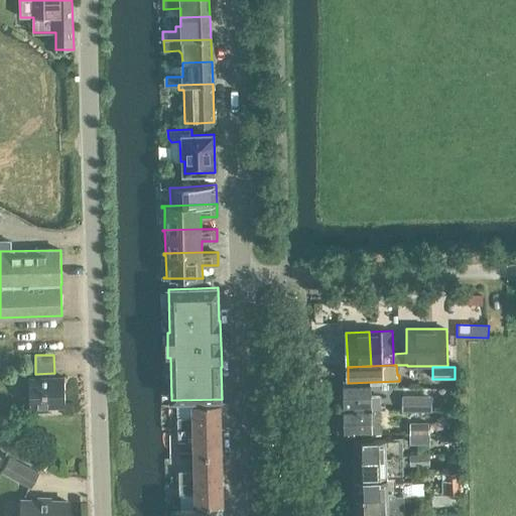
[(66,404),(65,378),(20,379),(21,389),(30,388),(31,411),(50,410),(50,404),(66,404)]
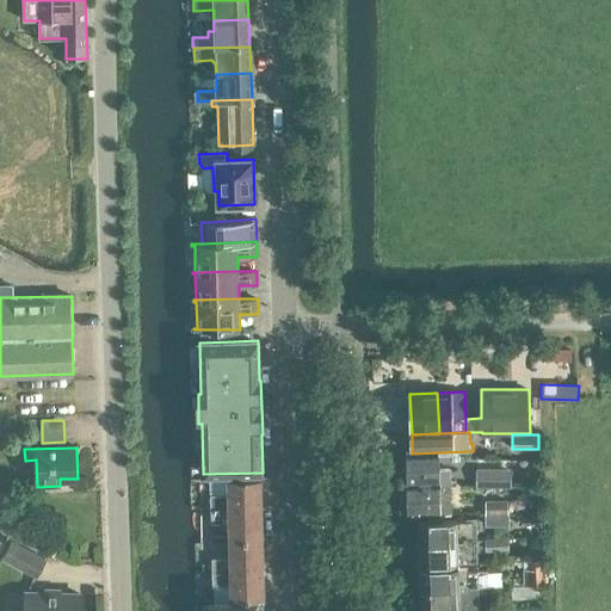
[(440,452),(412,454),(407,454),(408,483),(451,481),(450,469),(440,469),(440,452)]
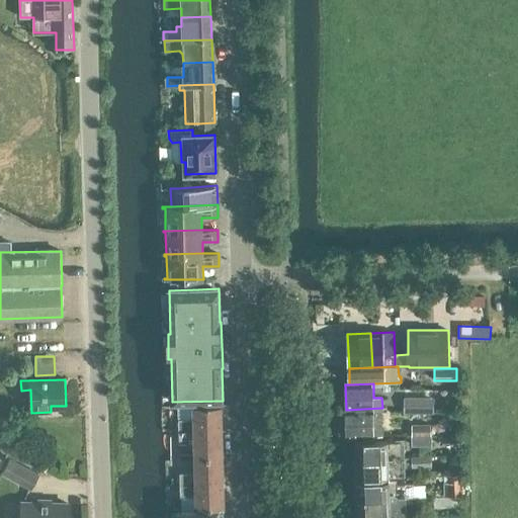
[(405,411),(435,411),(435,396),(405,396),(405,411)]
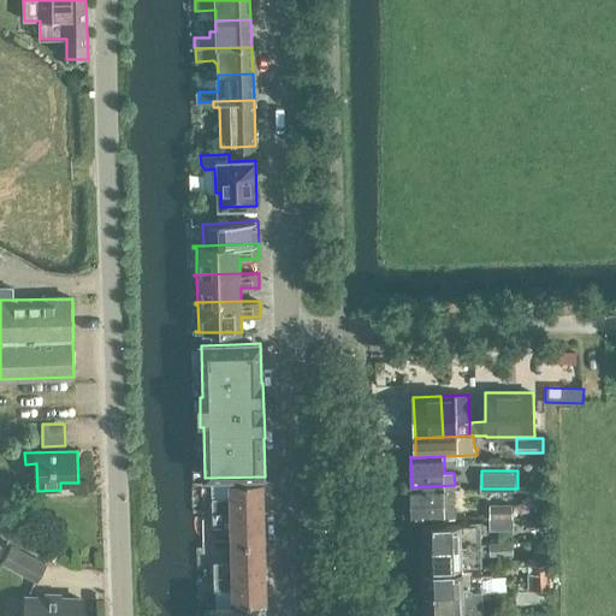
[(232,497),(214,498),(214,513),(265,511),(265,481),(232,483),(232,497)]
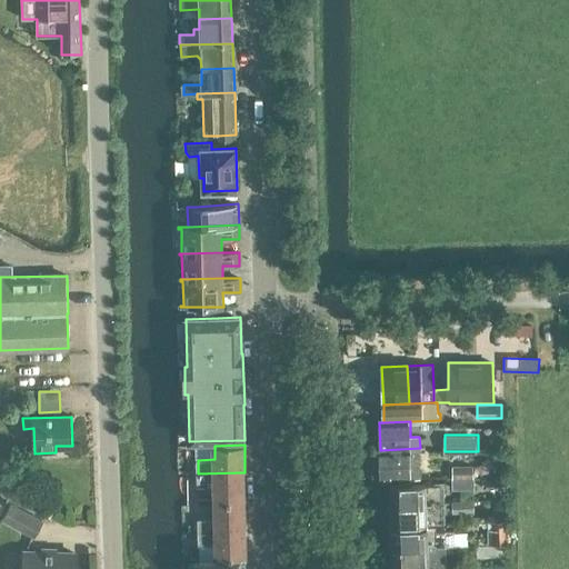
[(381,479),(420,478),(420,448),(380,450),(381,479)]
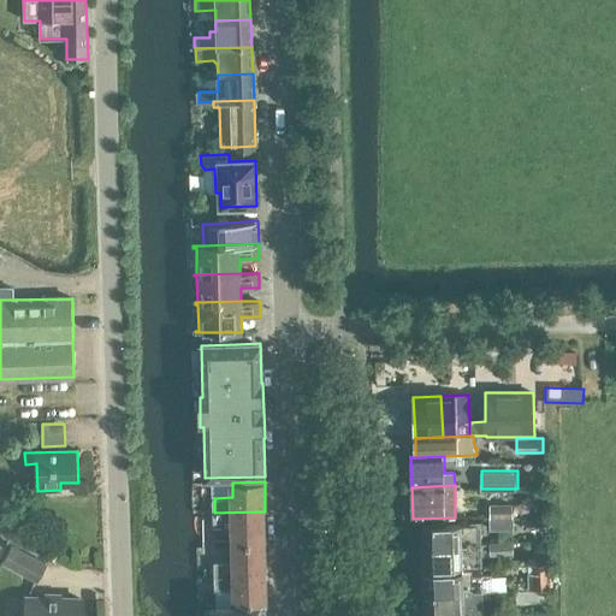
[(492,528),(514,528),(514,503),(491,503),(492,528)]
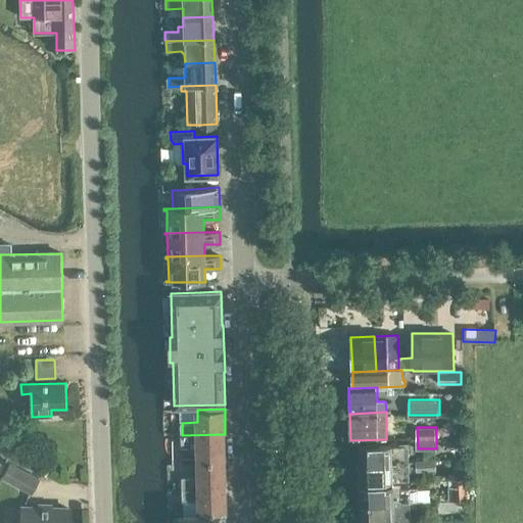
[(225,434),(182,435),(182,446),(198,446),(198,462),(226,461),(226,459),(225,434)]
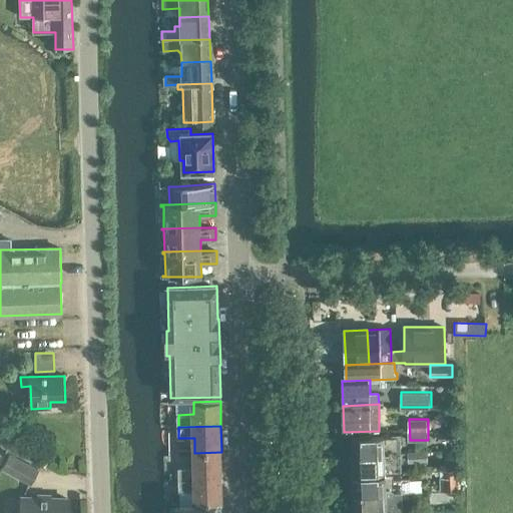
[(353,455),(401,453),(400,436),(353,437),(353,455)]
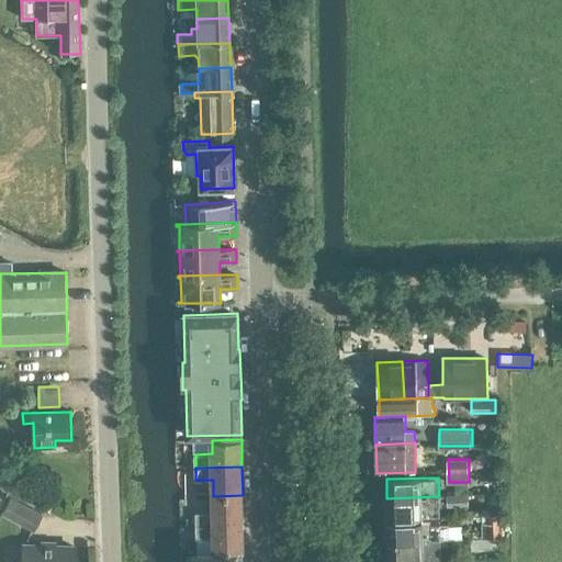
[(448,506),(469,505),(468,493),(448,494),(448,506)]
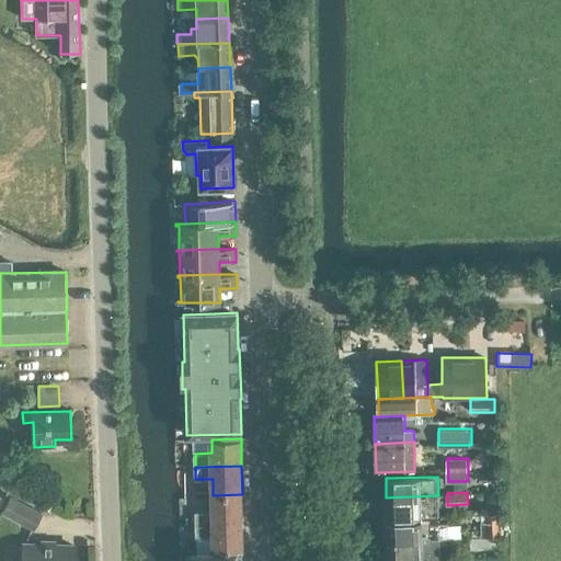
[(213,499),(196,499),(196,526),(242,525),(242,497),(242,494),(213,495),(213,499)]
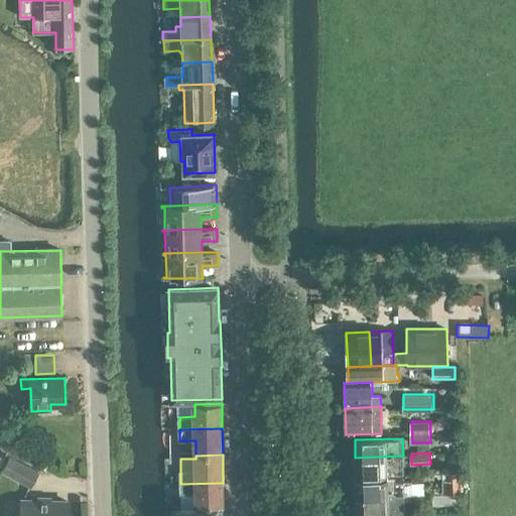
[(356,475),(404,473),(403,456),(355,458),(356,475)]
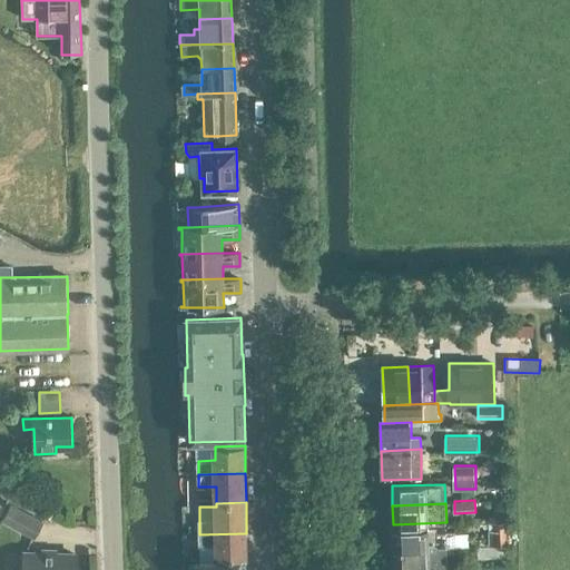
[(35,538),(43,522),(12,505),(3,521),(35,538)]
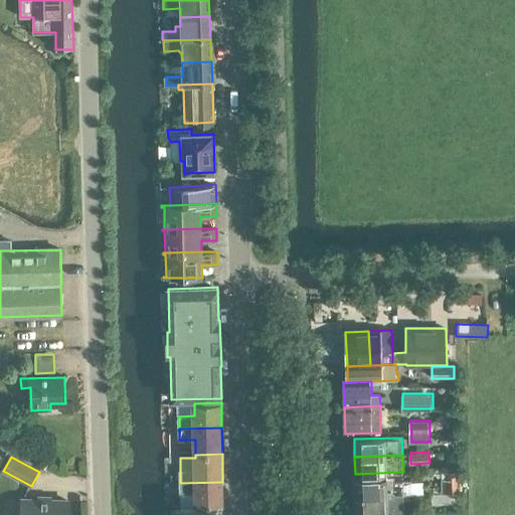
[(443,492),(457,492),(458,492),(457,474),(448,474),(448,478),(442,478),(443,492)]
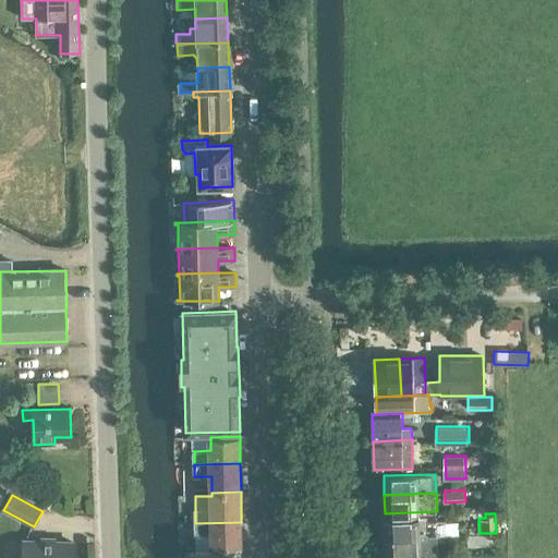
[(437,519),(437,516),(385,518),(386,536),(438,535),(447,534),(447,519),(437,519)]
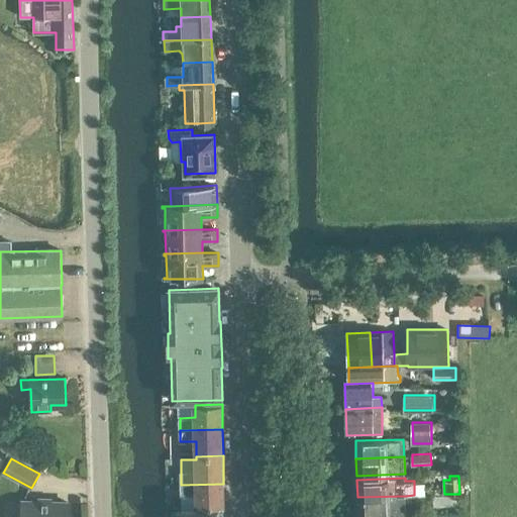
[(223,484),(181,485),(182,507),(195,507),(224,506),(223,484)]
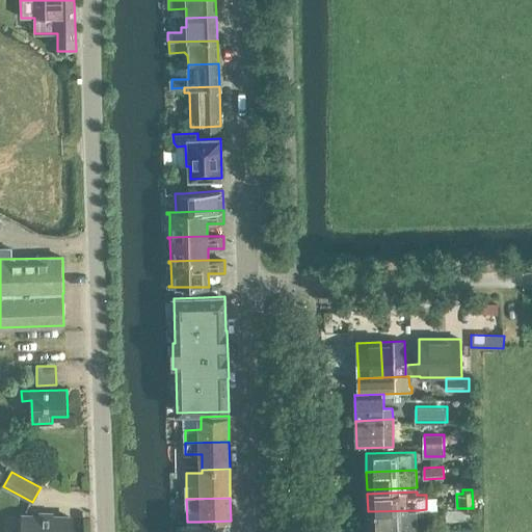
[(447,521),(472,520),(472,508),(457,508),(446,508),(447,521)]
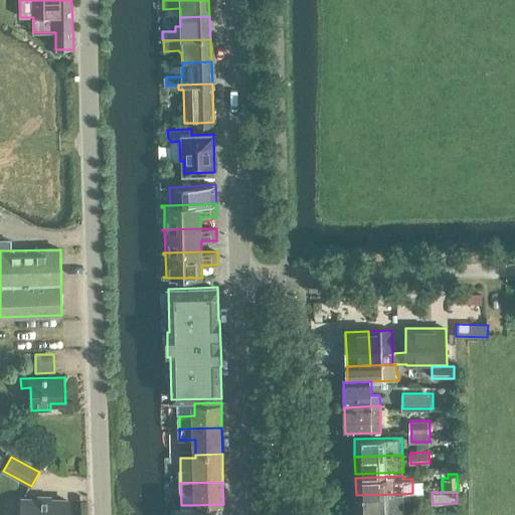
[(356,513),(404,511),(404,494),(356,495),(356,513)]
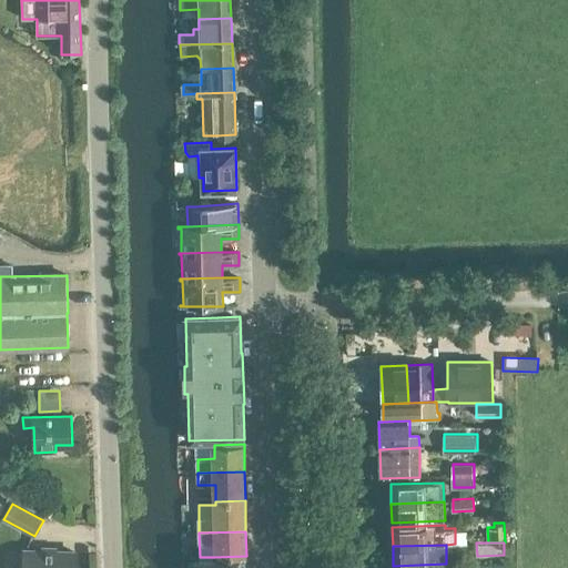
[(74,567),(75,553),(24,551),(23,567),(74,567)]
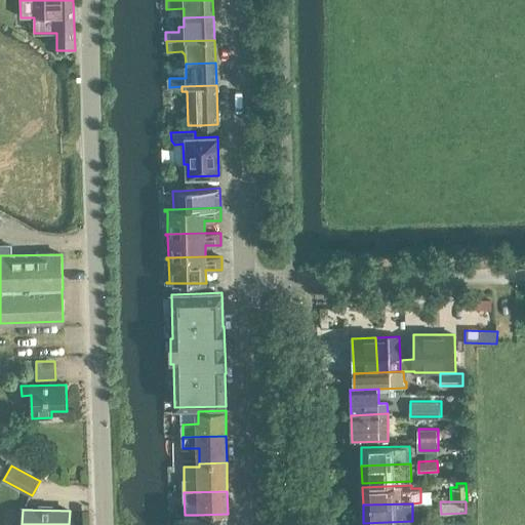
[(184,524),(224,524),(224,516),(228,516),(228,514),(198,515),(198,517),(185,517),(184,524)]
